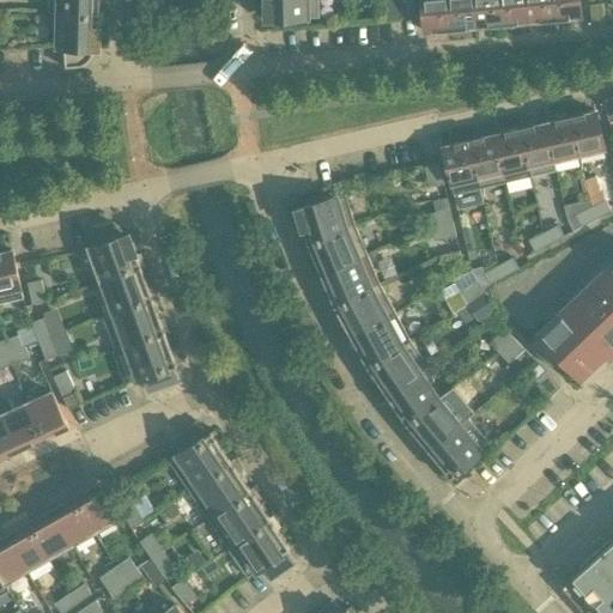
[(99,0),(49,0),(49,12),(60,12),(60,11),(101,12),(99,0)]
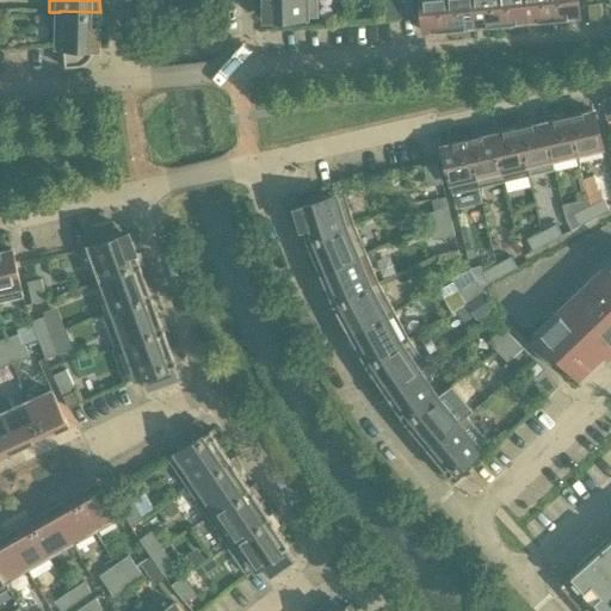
[(265,0),(266,18),(319,17),(319,0),(265,0)]
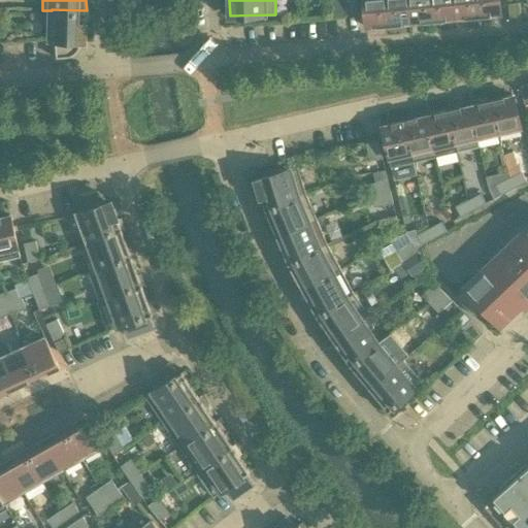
[(359,14),(357,0),(343,0),(345,15),(359,14)]
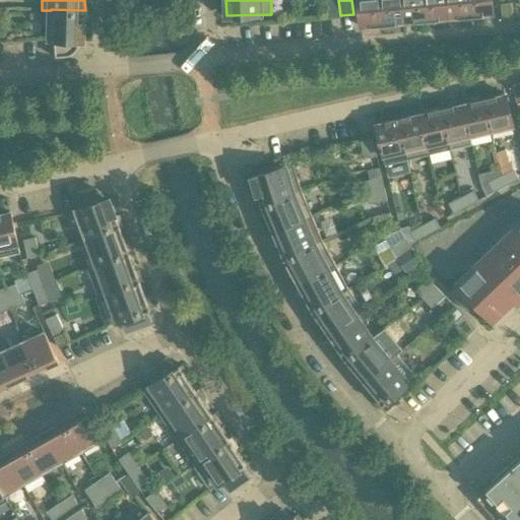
[(383,25),(380,0),(358,0),(361,26),(371,25),(371,26),(383,25)]
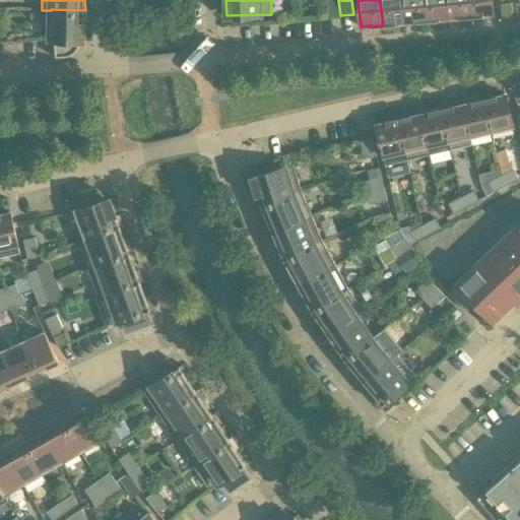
[(402,0),(380,0),(383,25),(396,24),(396,23),(405,22),(402,0)]
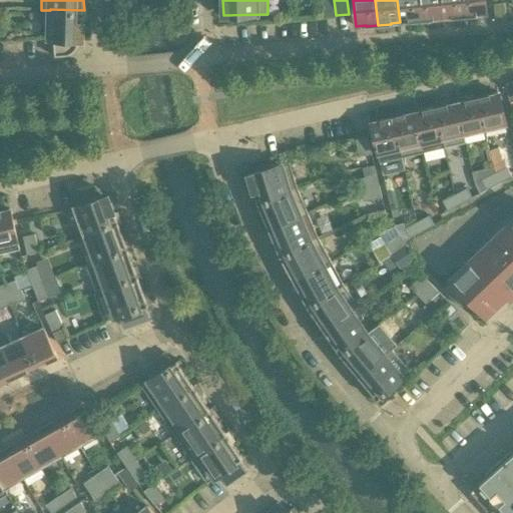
[(397,0),(400,22),(409,21),(409,22),(421,21),(419,0),(397,0)]
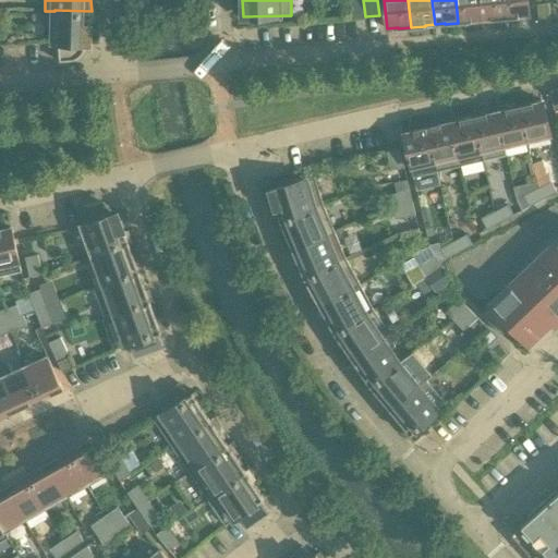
[(456,0),(458,23),(472,22),(472,20),(482,20),(480,0),(456,0)]
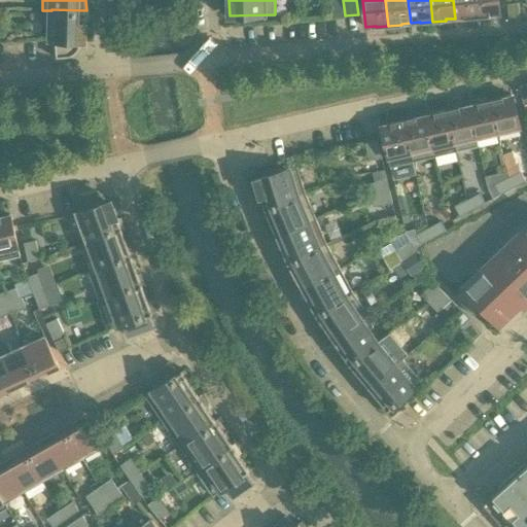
[(475,0),(453,0),(455,19),(464,18),(464,19),(478,18),(475,0)]
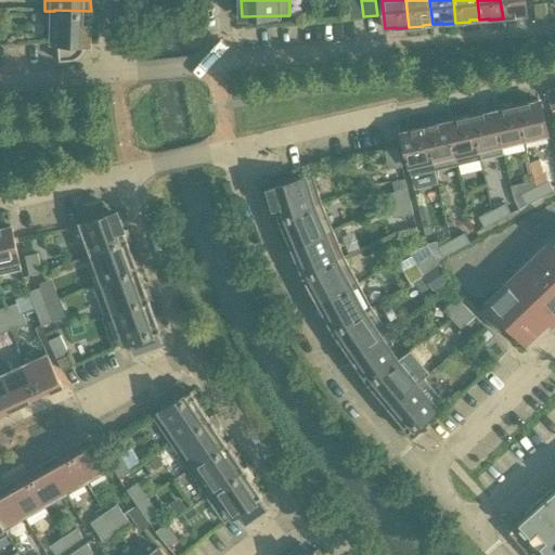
[(525,0),(500,0),(503,18),(516,17),(516,15),(527,14),(525,0)]
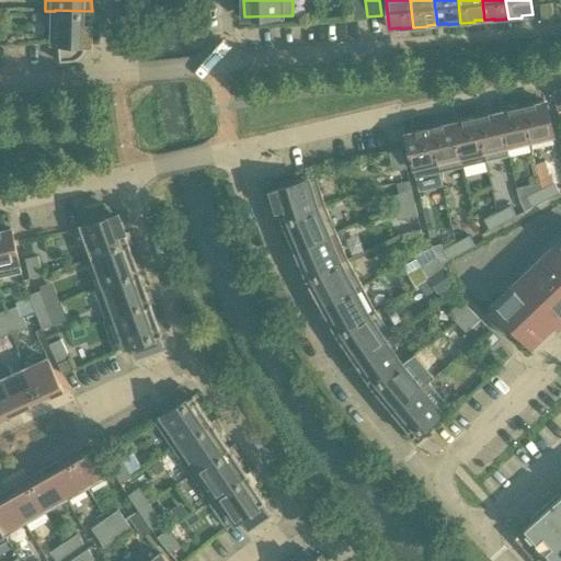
[(540,4),(542,24),(554,23),(552,3),(540,4)]
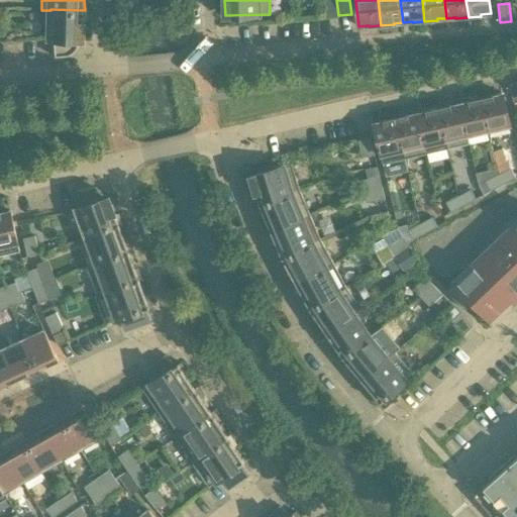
[(50,9),(50,10),(49,39),(54,39),(56,57),(68,56),(70,56),(72,55),(74,54),(75,52),(76,50),(78,48),(79,46),(79,45),(79,43),(80,41),(80,40),(84,40),(85,10),(50,9)]
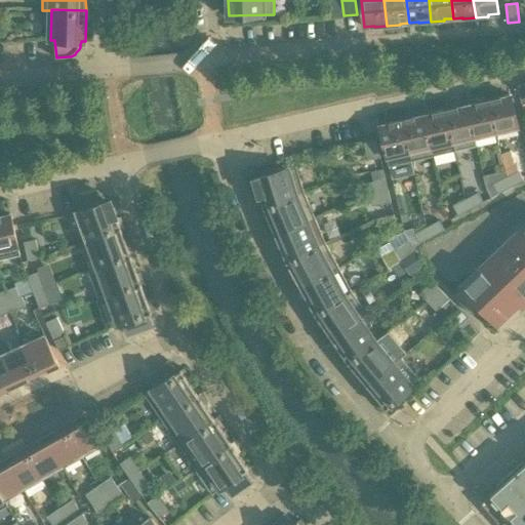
[(501,96),(488,99),(496,132),(519,127),(512,95),(501,97),(501,96)]
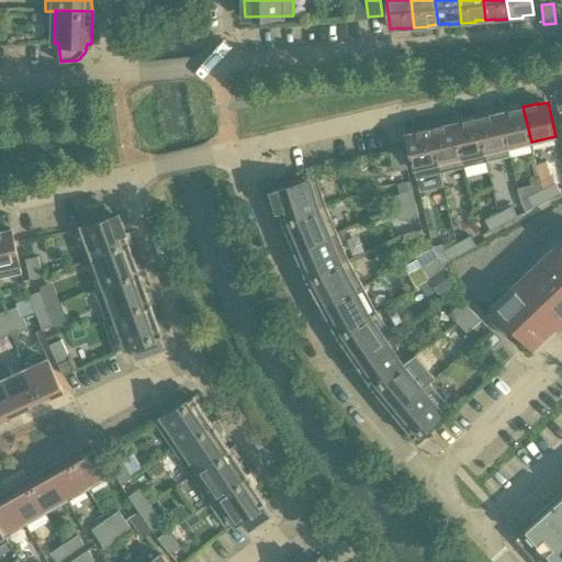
[(509,111),(501,113),(508,147),(531,142),(523,107),(509,110),(509,111)]
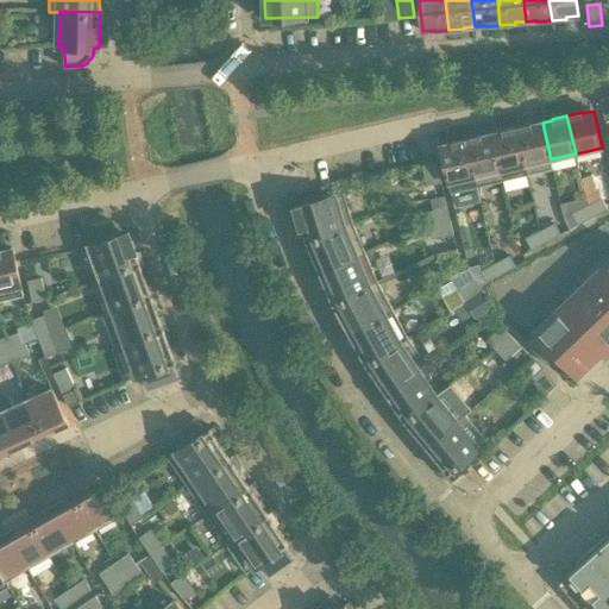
[(532,124),(516,127),(528,175),(552,169),(550,159),(551,159),(542,123),(532,125),(532,124)]
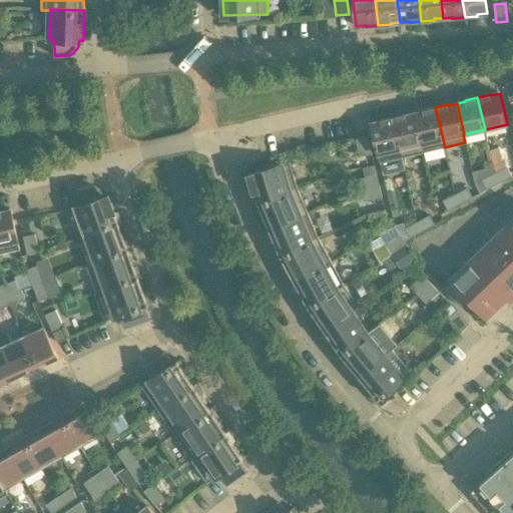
[(445,147),(435,107),(423,109),(423,111),(415,113),(424,152),(445,147)]
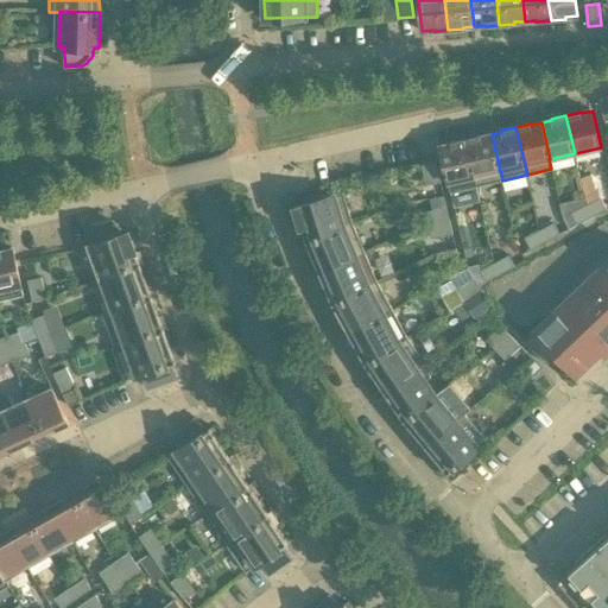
[(480,134),(466,138),(477,187),(502,181),(492,134),(481,137),(480,134)]
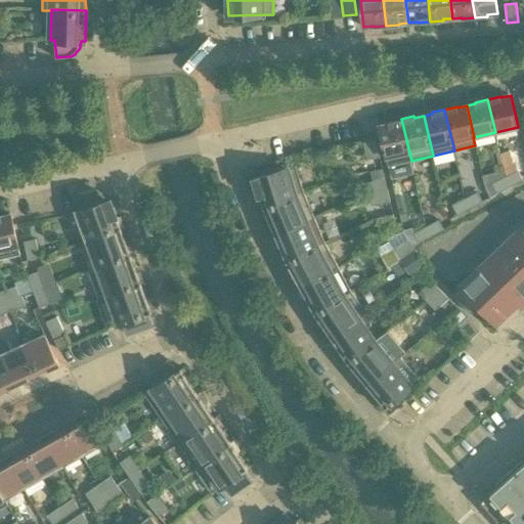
[(411,161),(401,119),(389,122),(389,123),(379,126),(388,166),(411,161)]
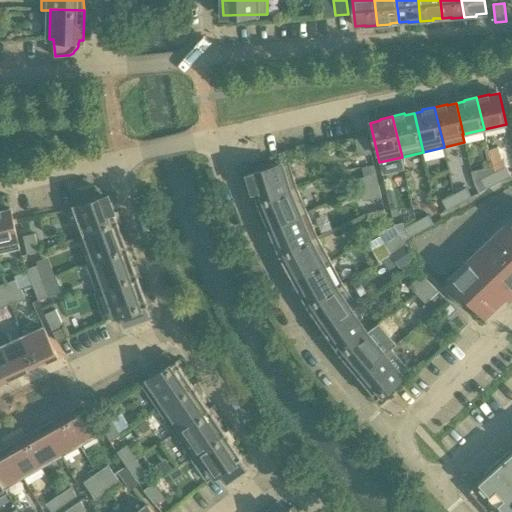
[(359,157),(371,154),(367,136),(355,139),(359,157)]
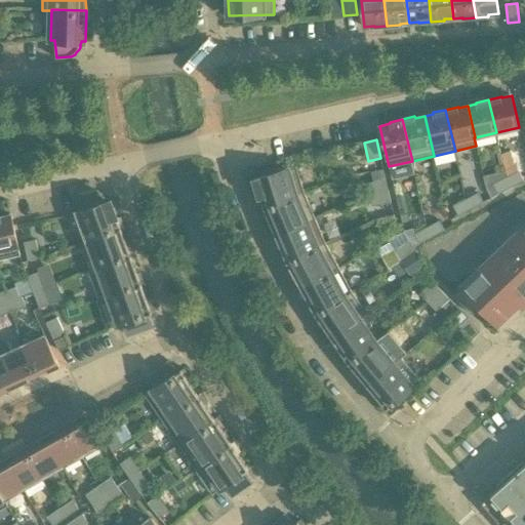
[(264,208),(305,193),(296,166),(254,178),(264,208)]
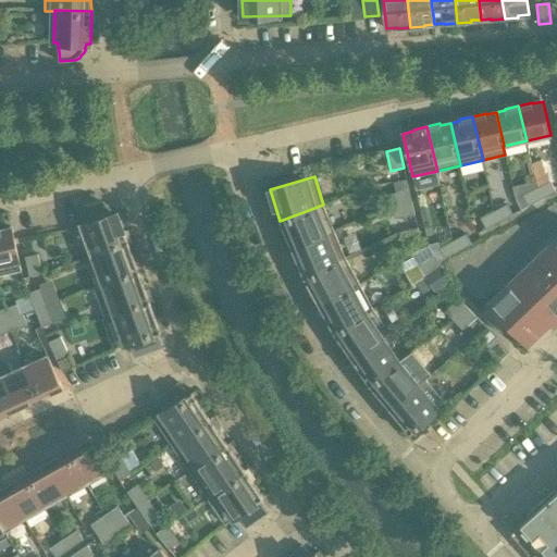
[(537,188),(543,198),(556,192),(551,181),(537,188)]
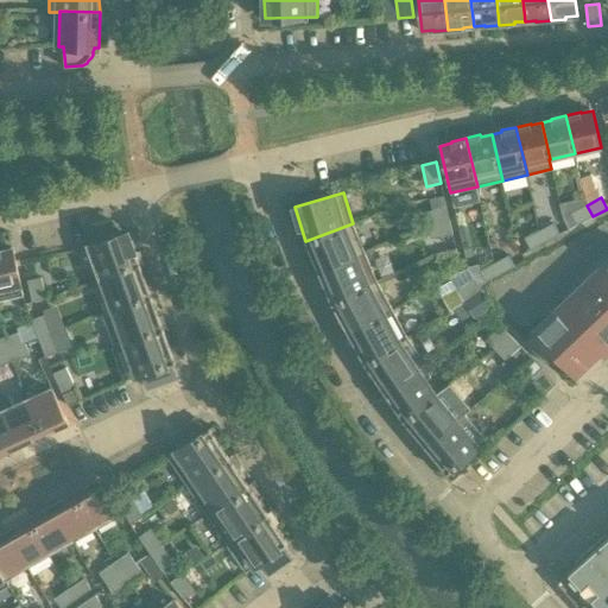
[(593,216),(587,206),(571,213),(578,225),(593,216)]
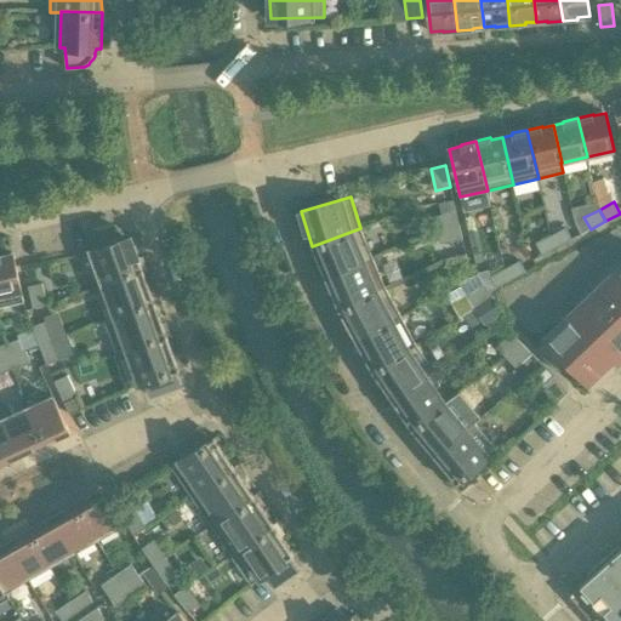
[(439,231),(460,226),(456,211),(437,216),(439,231)]
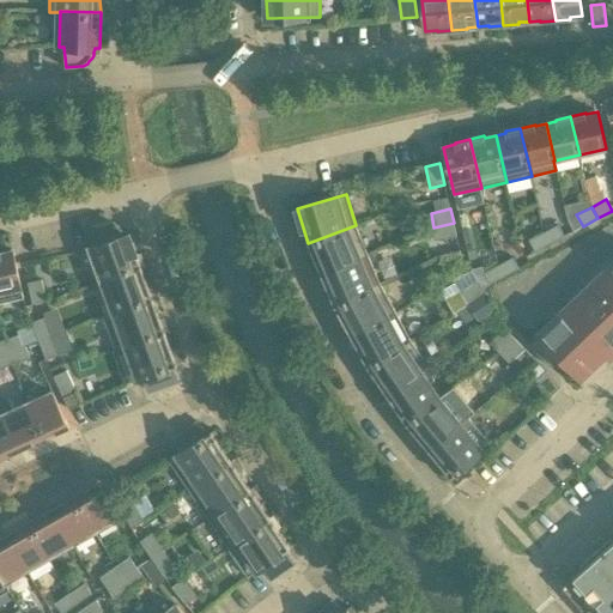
[(103,280),(141,267),(129,234),(125,235),(123,232),(123,231),(121,229),(120,226),(119,225),(116,224),(115,223),(113,223),(109,222),(107,222),(91,225),(96,246),(91,247),(103,280)]
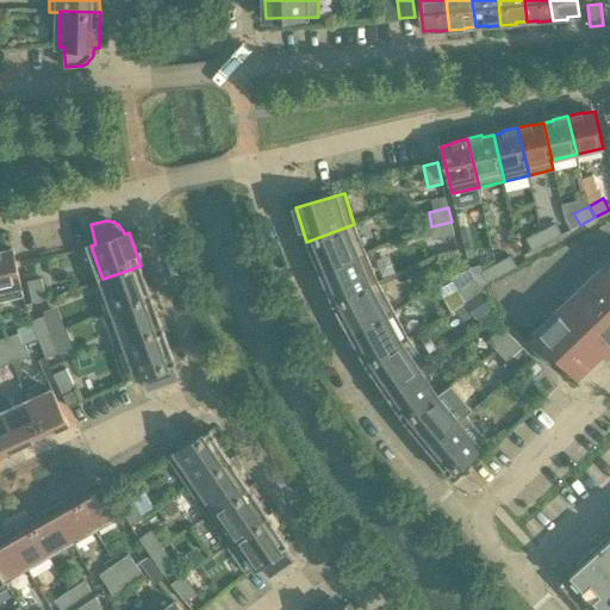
[(454,235),(452,222),(431,226),(435,240),(454,235)]
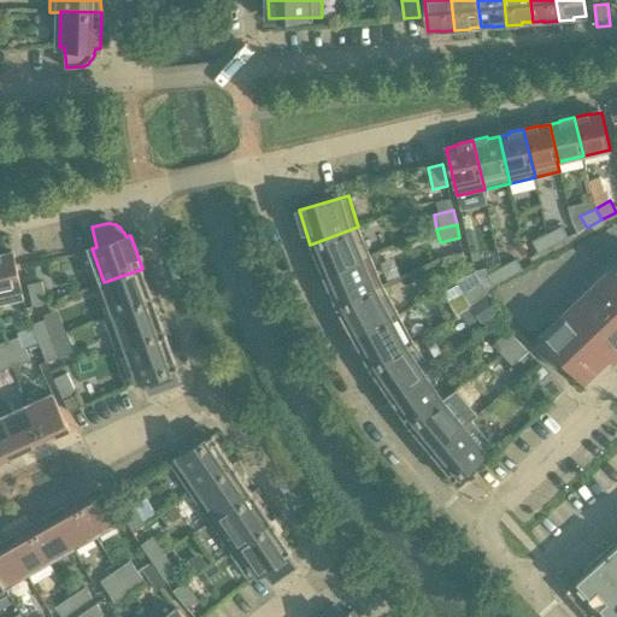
[(563,225),(547,234),(554,246),(569,238),(563,225)]
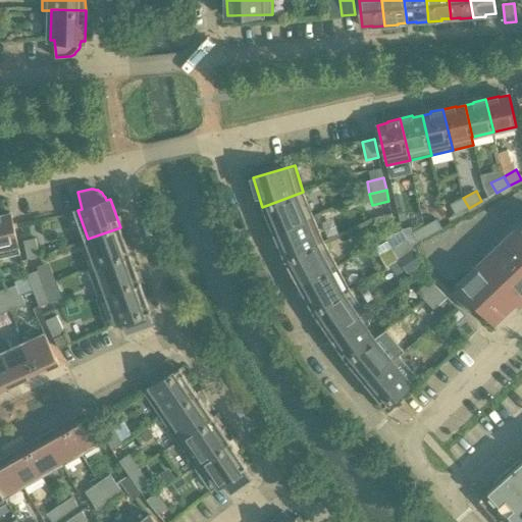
[(303,192),(262,207),(273,233),(313,217),(303,192)]
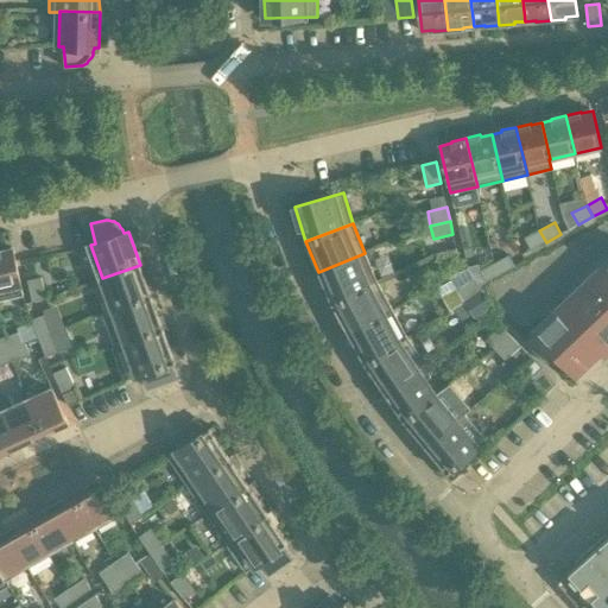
[(546,242),(539,230),(525,239),(531,249),(546,242)]
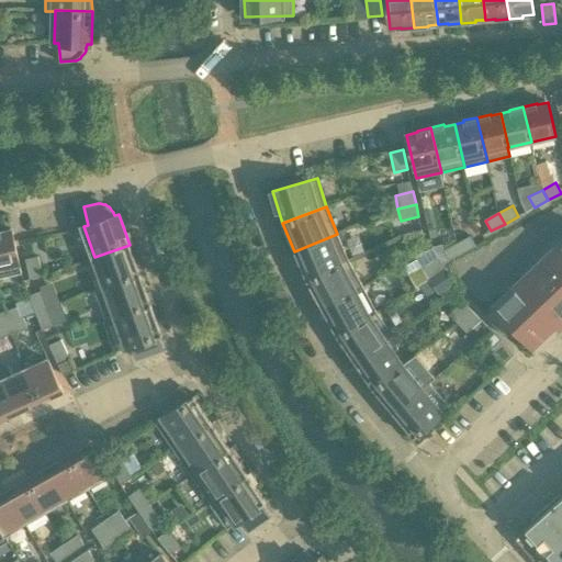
[(1,232),(0,231),(0,278),(22,273),(12,229),(1,233),(1,232)]
